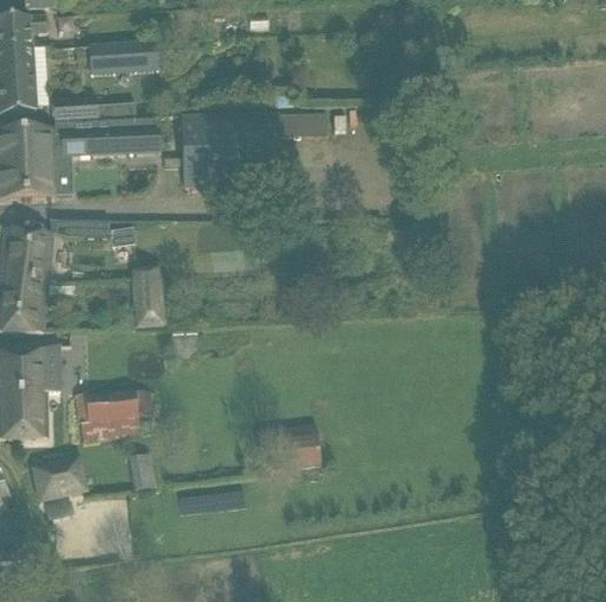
[(0,48),(33,46),(33,35),(50,33),(48,14),(32,17),(0,17),(0,48)]
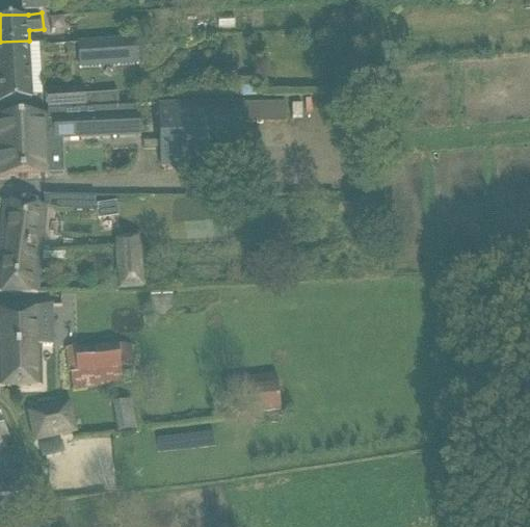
[(155,16),(140,17),(140,34),(155,33),(155,16)]
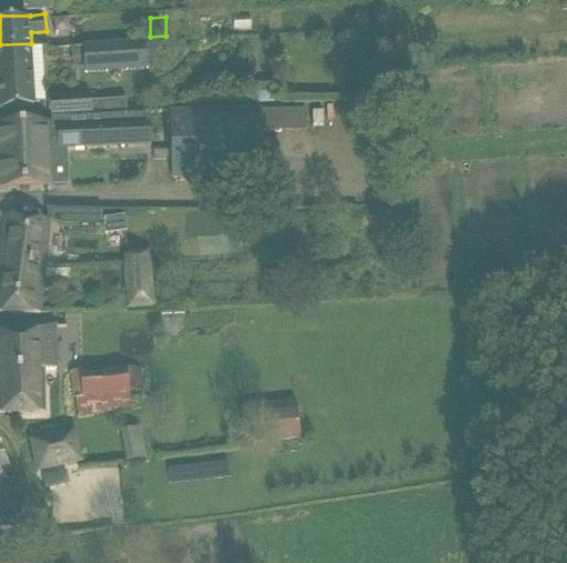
[(147,38),(86,41),(87,69),(149,66),(147,38)]
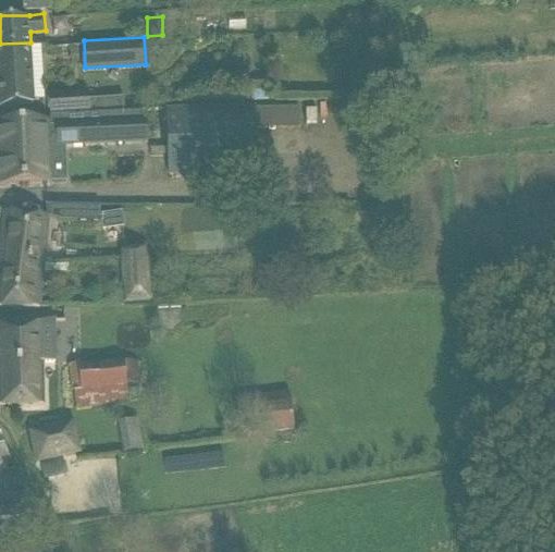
[(35,100),(31,43),(0,44),(0,97),(1,106),(35,100)]
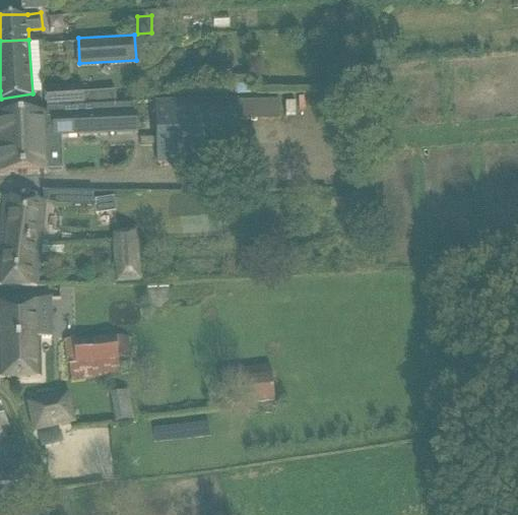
[(48,105),(59,104),(94,102),(93,89),(84,89),(84,83),(47,86),(48,105)]
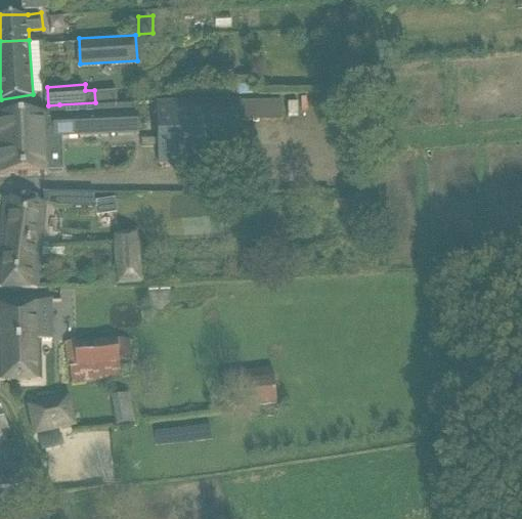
[(241,98),(159,100),(161,162),(243,160),(241,98)]
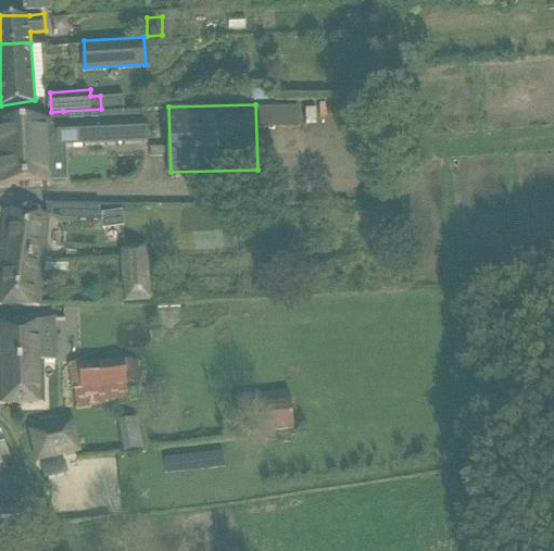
[(0,143),(67,141),(67,140),(131,138),(129,109),(51,113),(51,120),(0,122),(0,143)]
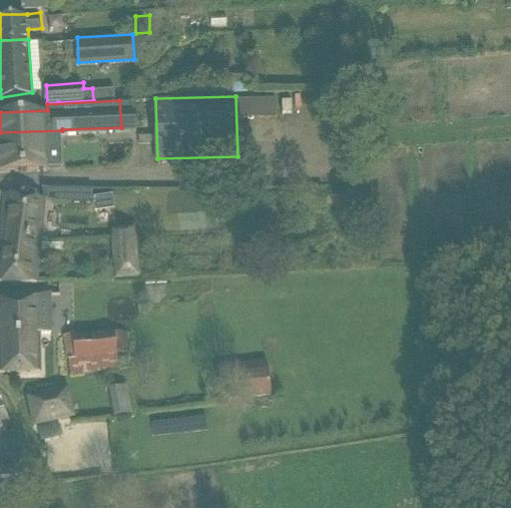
[(62,135),(62,130),(0,132),(0,157),(0,167),(48,165),(47,136),(62,135)]
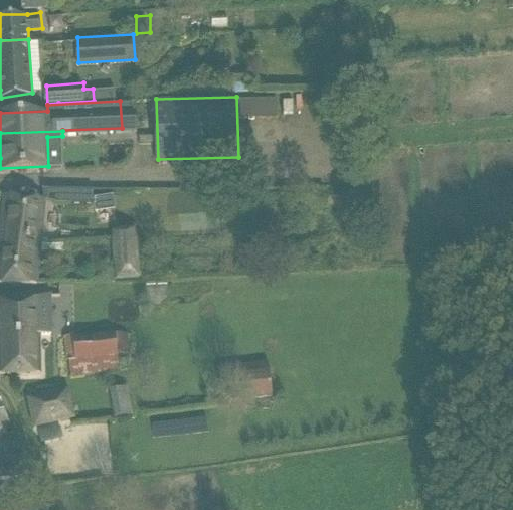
[(94,187),(43,185),(43,197),(45,197),(59,199),(96,200),(97,205),(114,203),(112,192),(95,195),(94,187)]
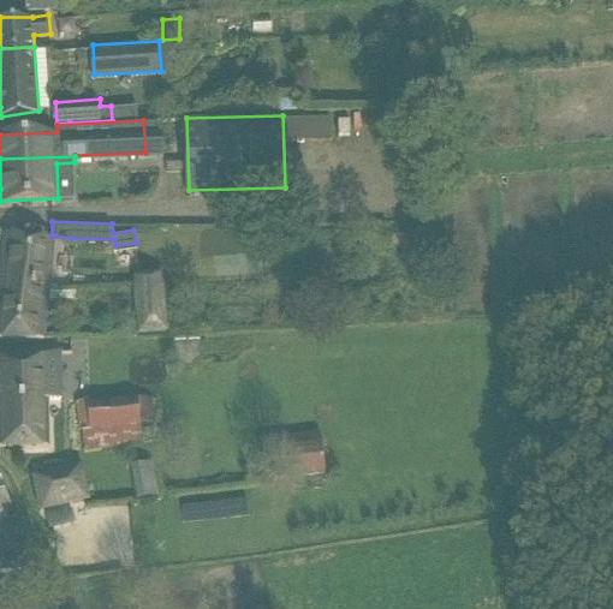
[(1,282),(49,288),(54,236),(52,236),(7,231),(1,282)]
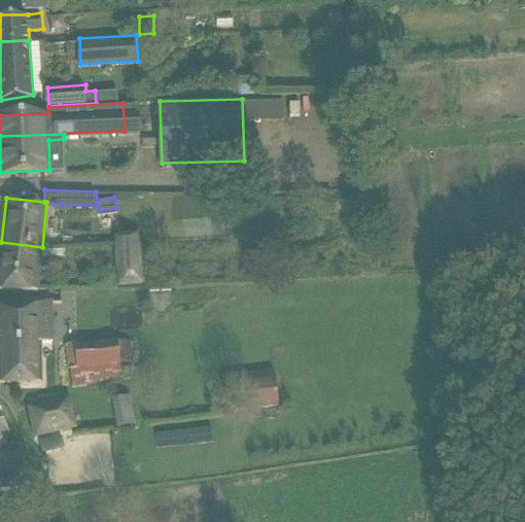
[(115,233),(120,284),(145,281),(140,231),(115,233)]
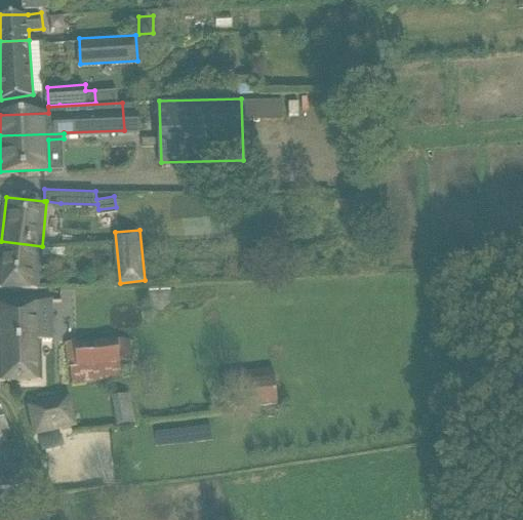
[(42,246),(1,241),(0,250),(0,286),(16,288),(28,286),(38,286),(42,246)]
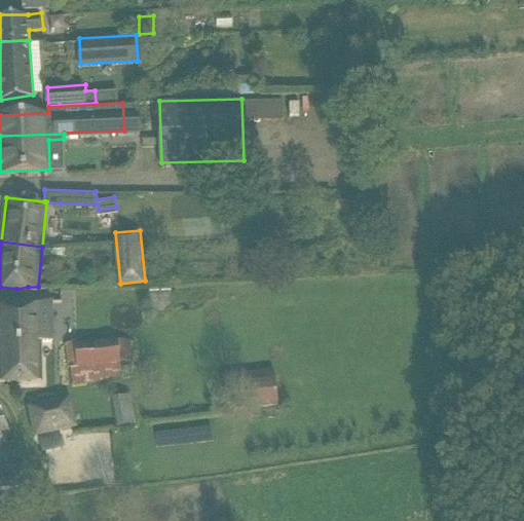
[(53,339),(52,299),(0,300),(0,313),(0,315),(0,314),(0,380),(42,379),(41,339),(53,339)]
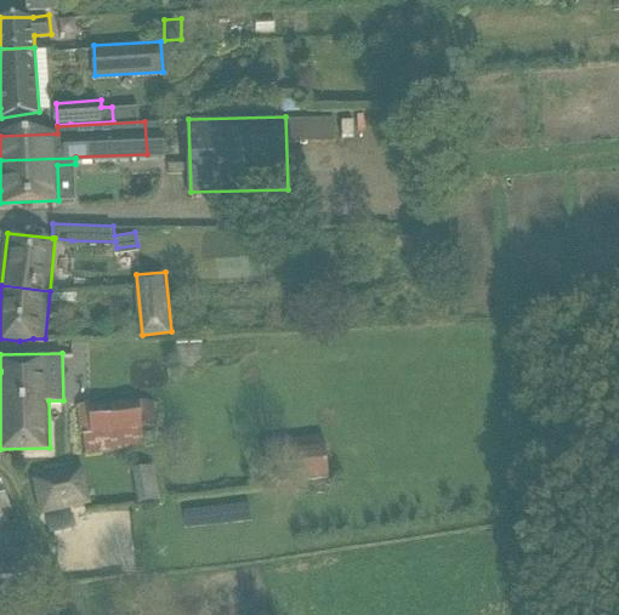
[(159,398),(83,402),(84,437),(146,434),(146,427),(160,426),(159,398)]
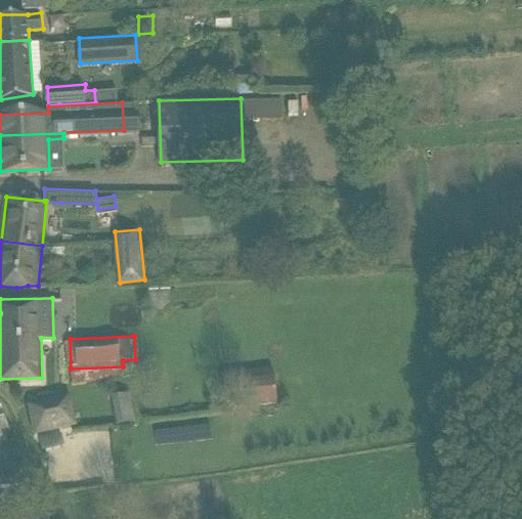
[(230,369),(231,405),(275,403),(274,368),(230,369)]
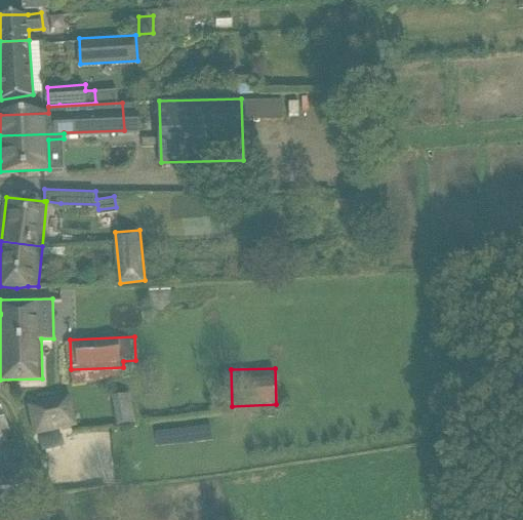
[(63,426),(56,399),(31,405),(37,432),(63,426)]
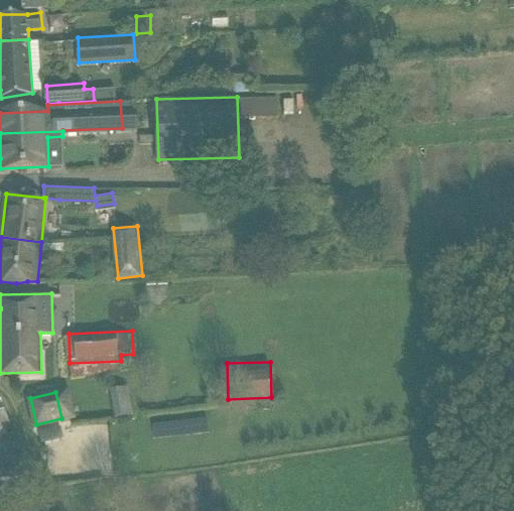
[(0,477),(23,475),(23,471),(22,455),(0,456),(0,477)]
